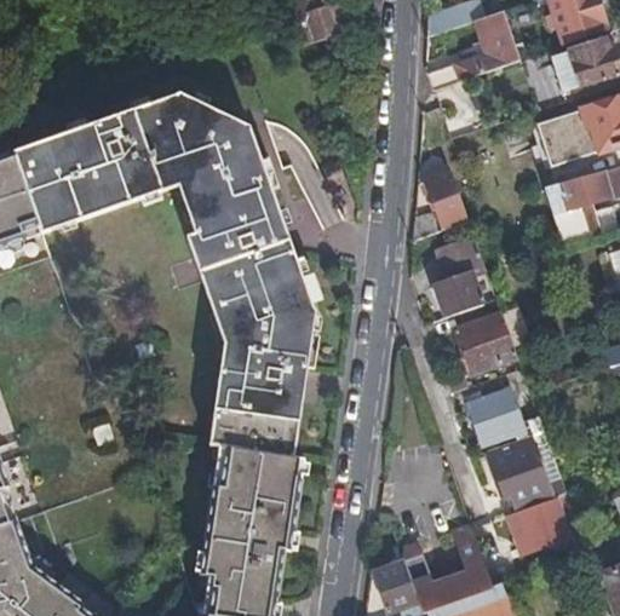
[(285,0),(294,27),(298,40),(303,38),(350,22),(342,0),(285,0)]
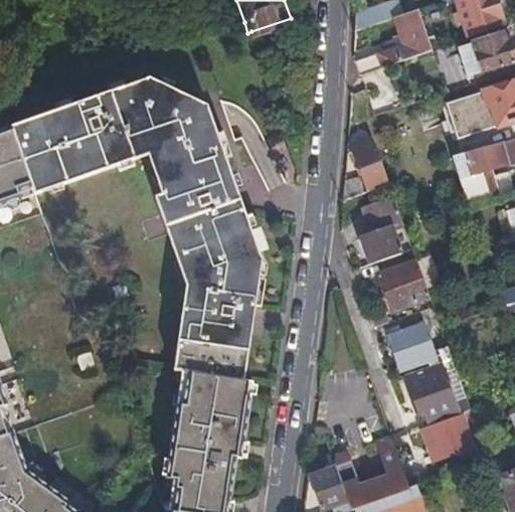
[(390,0),(355,11),(355,20),(355,28),(394,16),(404,13),(400,0),(390,0)]
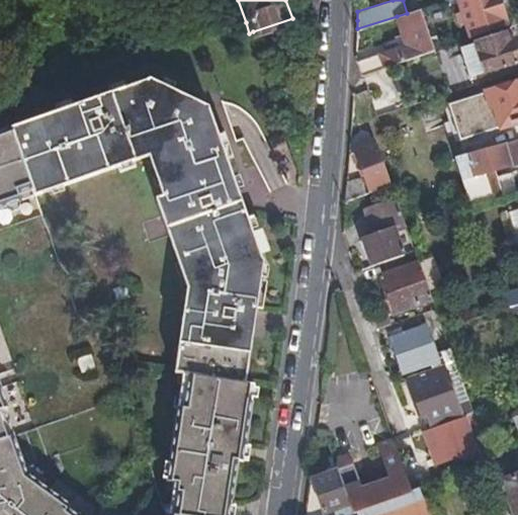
[(405,0),(408,12),(420,9),(417,0),(405,0)]
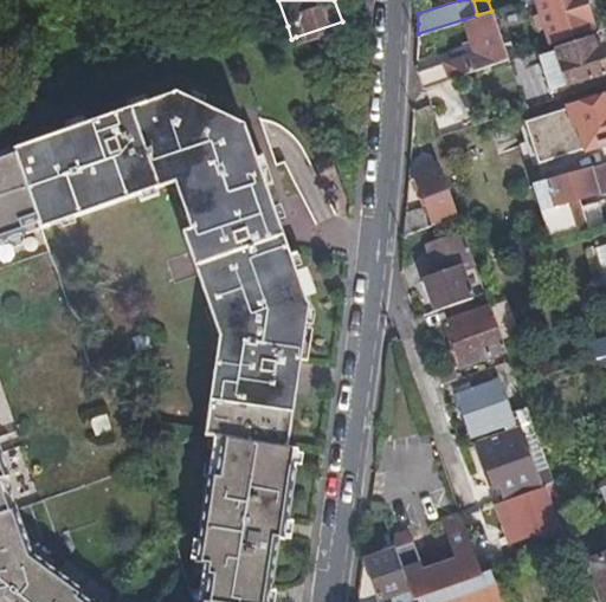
[(536,0),(542,13),(535,15),(539,25),(545,23),(549,39),(592,26),(584,0),(536,0)]
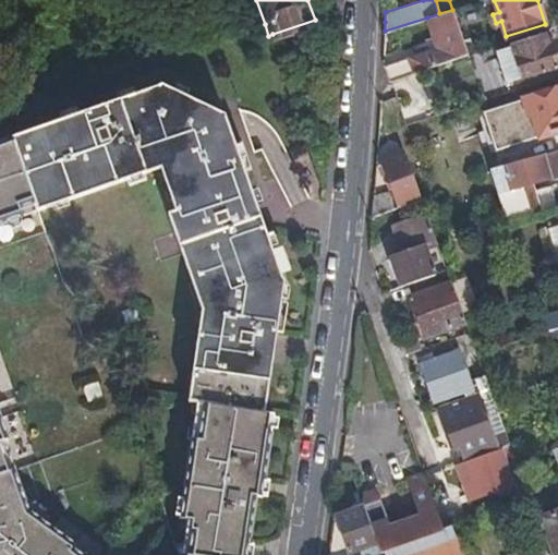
[(439,13),(438,14),(427,17),(436,47),(385,64),(391,80),(468,55),(453,9),(452,10),(439,13)]
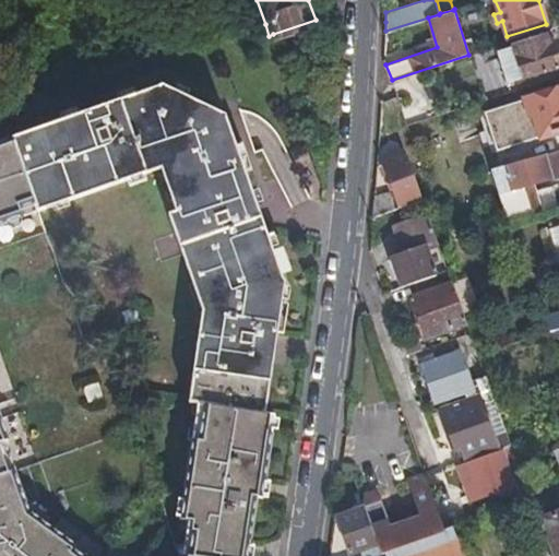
[(496,49),(507,81),(558,62),(558,59),(552,42),(548,43),(545,33),(496,49)]
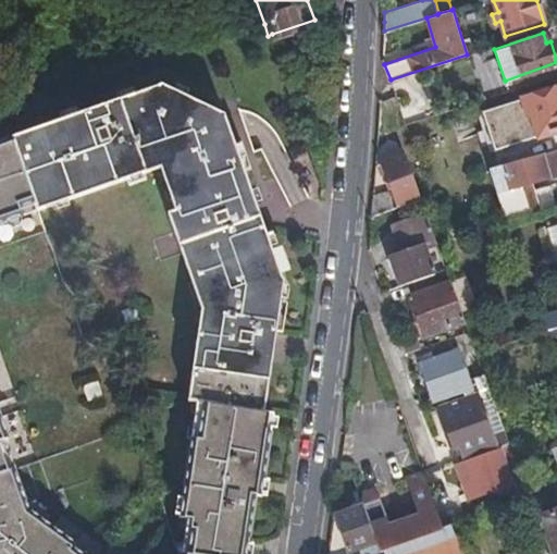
[(73,112),(12,134),(35,199),(69,188),(71,196),(146,169),(143,161),(164,154),(178,192),(170,195),(174,208),(170,209),(190,273),(197,271),(208,296),(207,320),(198,319),(186,401),(195,403),(264,414),(272,357),(265,357),(267,343),(252,340),(255,327),(275,330),(282,273),(281,271),(274,273),(264,247),(272,244),(260,210),(254,212),(244,184),(249,182),(244,165),(237,168),(234,158),(240,156),(224,110),(161,82),(103,101),(106,109),(99,111),(94,120),(95,127),(81,133),(73,112)]
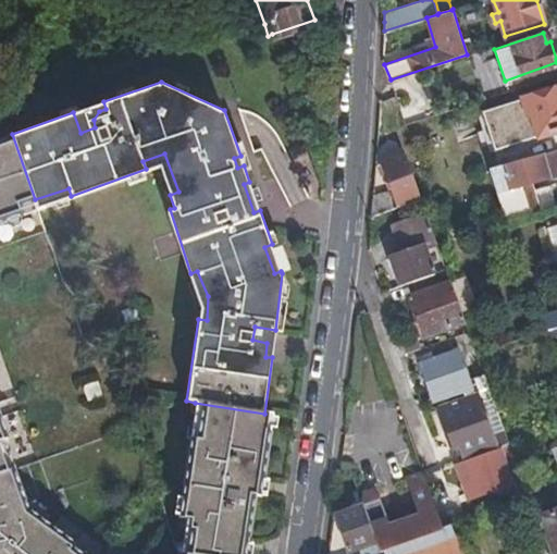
[(556,85),(482,110),(495,147),(556,127),(556,85)]
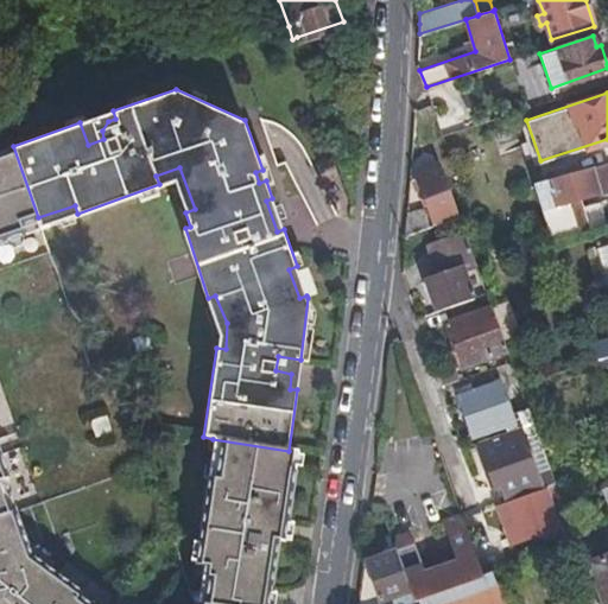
[(113,110),(80,122),(88,145),(103,139),(102,131),(108,121),(115,119),(113,110)]
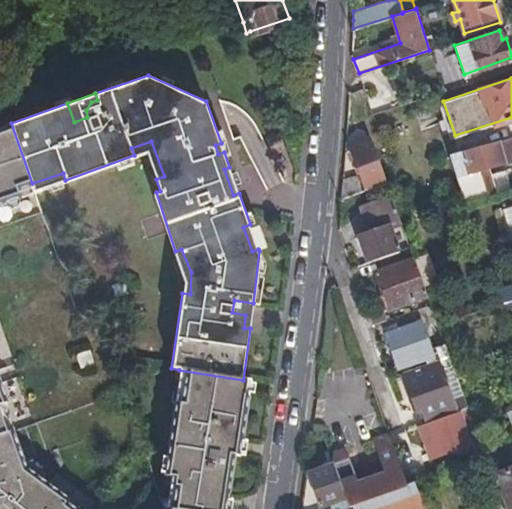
[(264,186),(284,178),(259,122),(239,131),(264,186)]
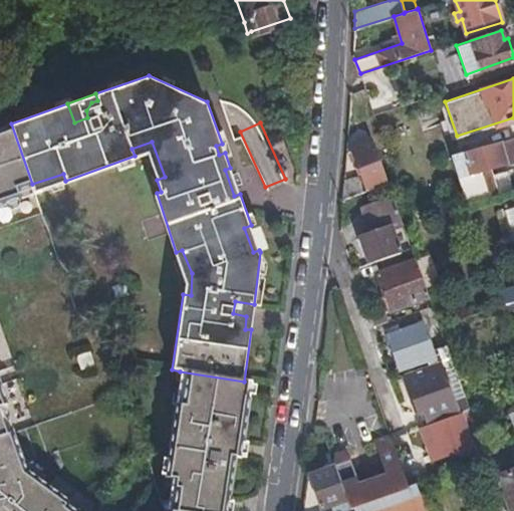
[(32,184),(11,123),(0,126),(0,204),(22,196),(20,188),(32,184)]
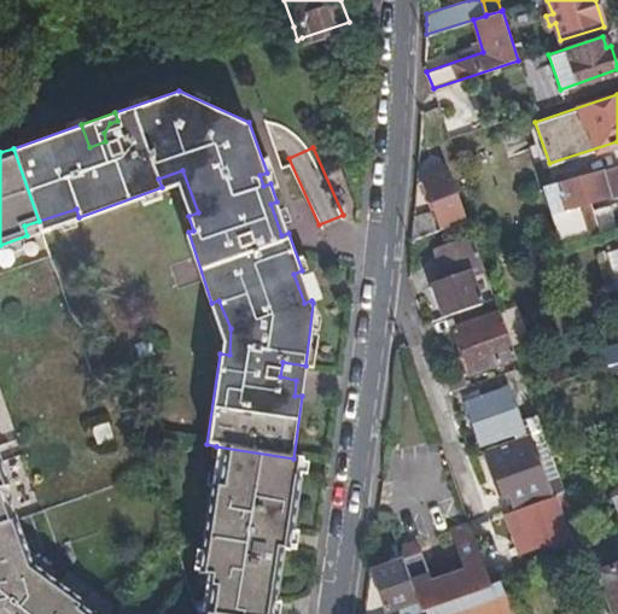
[(441,228),(467,218),(448,165),(424,174),(441,228)]
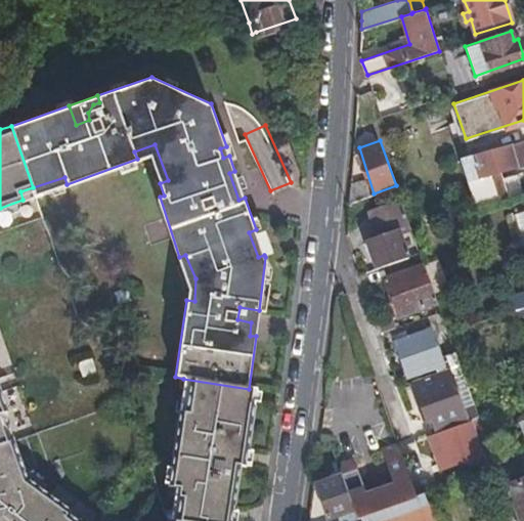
[(523,163),(523,157),(519,140),(460,158),(476,207),(523,192),(518,173),(498,179),(495,171),(523,163)]
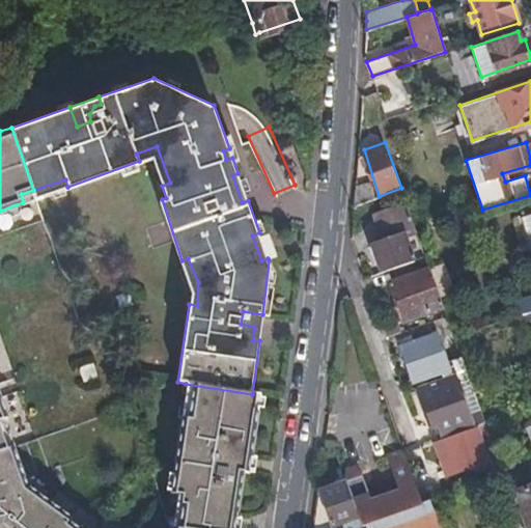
[(156,167),(162,186),(170,183),(157,146),(136,154),(139,161),(151,157),(156,167)]
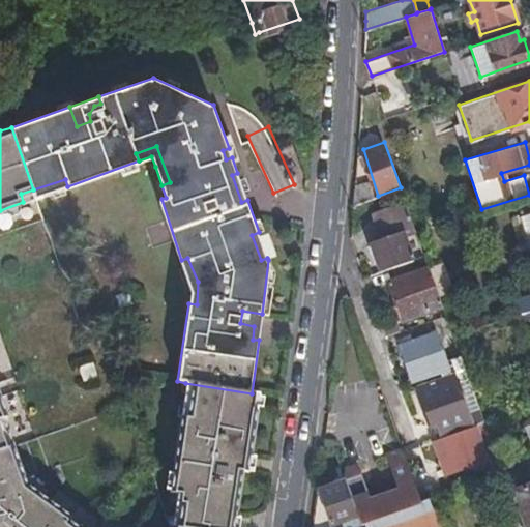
[(232,157),(229,148),(223,150),(226,159),(232,157)]
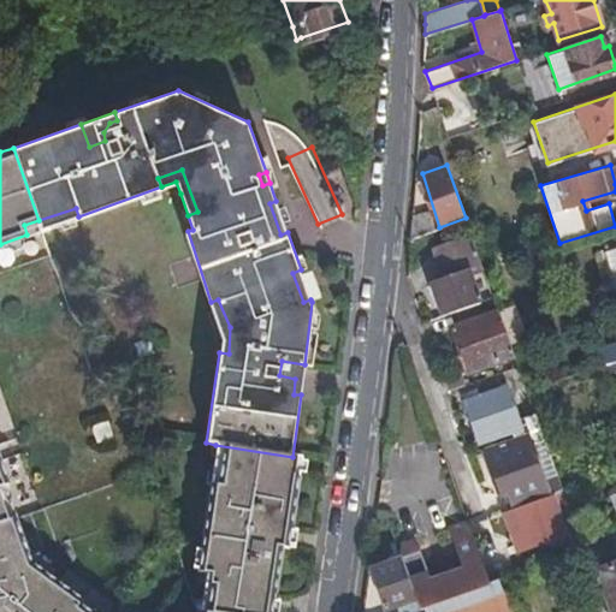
[(280,235),(288,232),(276,201),(270,203),(280,235)]
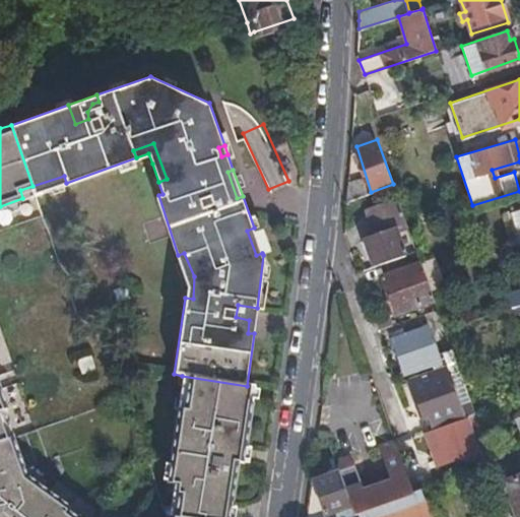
[(64,176),(33,186),(35,194),(66,183),(64,176)]
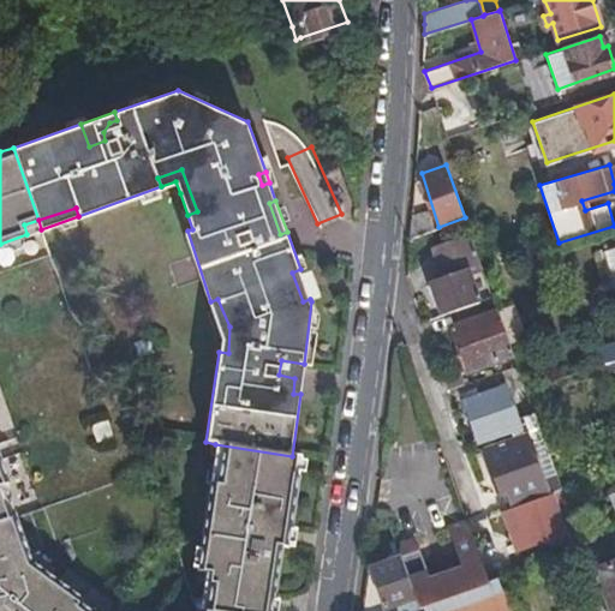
[(429,214),(410,220),(408,237),(434,228),(429,214)]
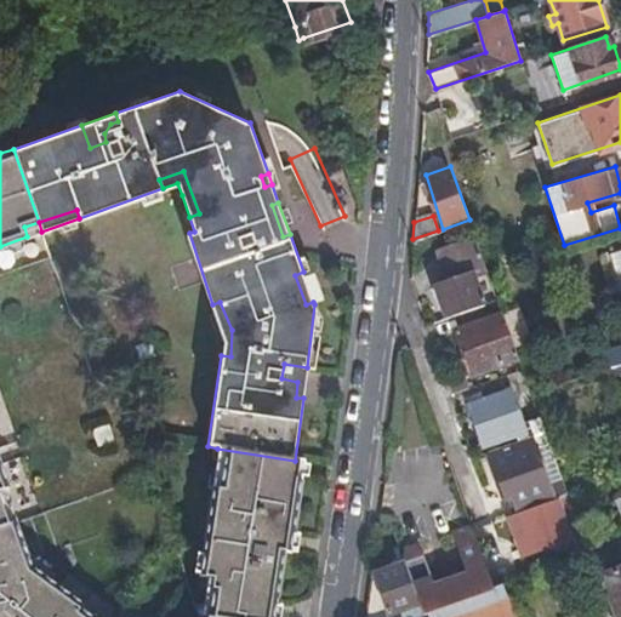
[(41,232),(39,222),(24,227),(27,236),(41,232)]
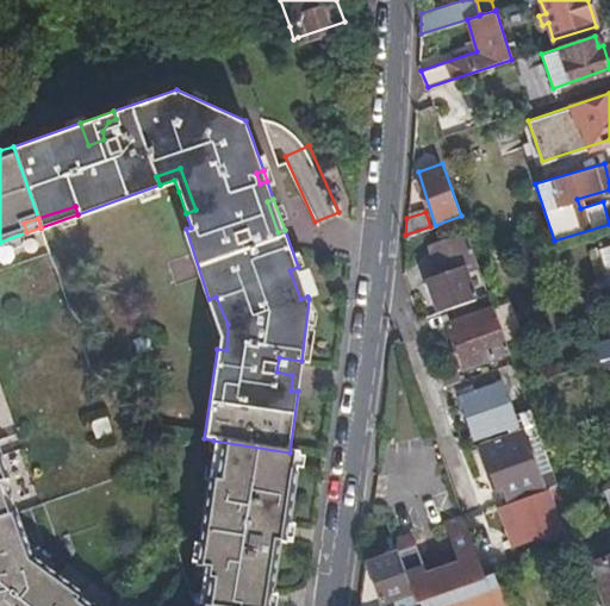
[(609,223),(609,224),(589,230),(608,294),(609,294),(609,223)]
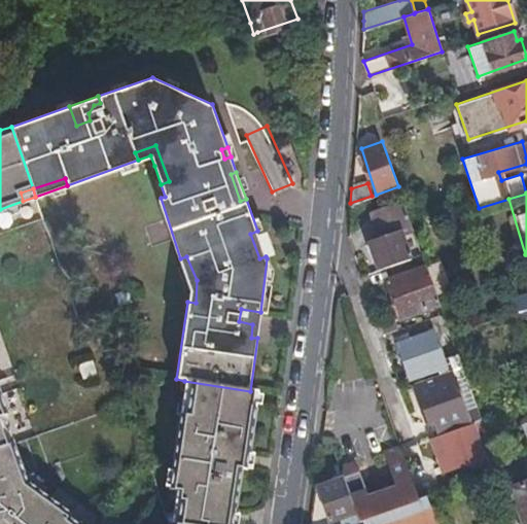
[(401,231),(413,226),(403,202),(379,211),(387,237),(369,243),(379,270),(391,265),(410,258),(401,231)]
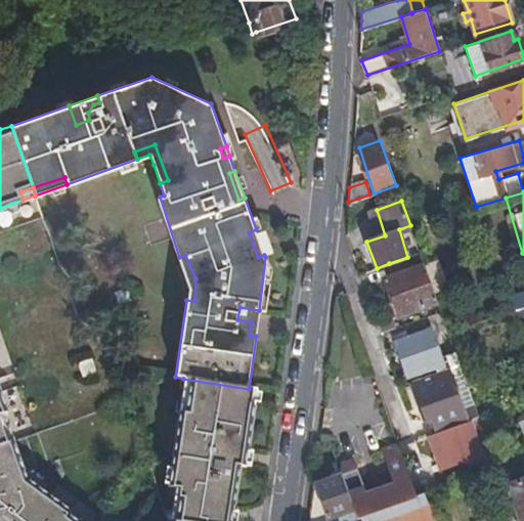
[(420,252),(410,225),(399,229),(407,257),(420,252)]
